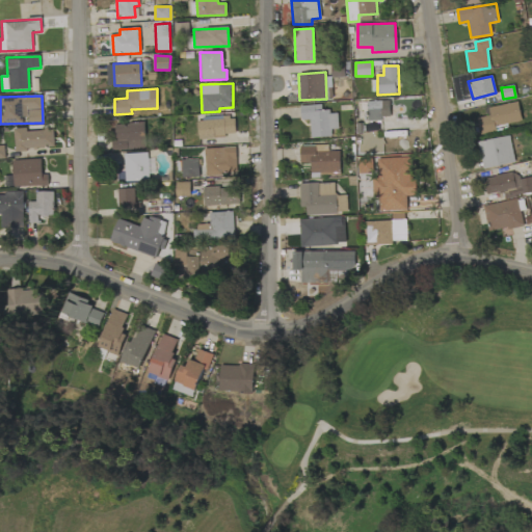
[(360,121),(390,118),(390,101),(360,102),(360,121)]
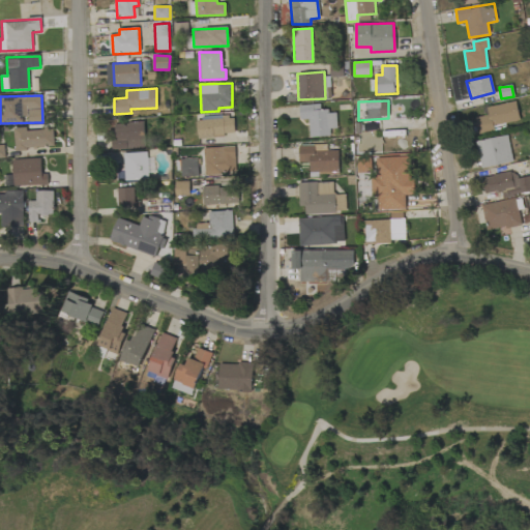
[(478,135),(506,128),(505,123),(520,120),(516,101),(487,107),(488,115),(475,117),(478,135)]
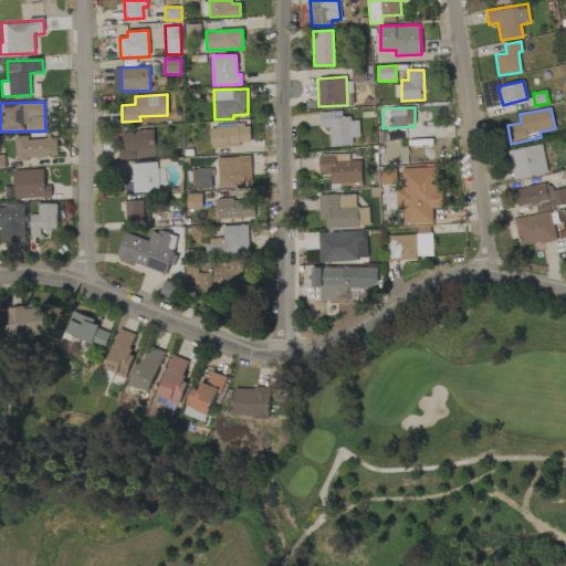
[(359,118),(343,119),(343,112),(320,113),(320,128),(329,127),(331,146),(353,146),(353,137),(360,137),(359,118)]
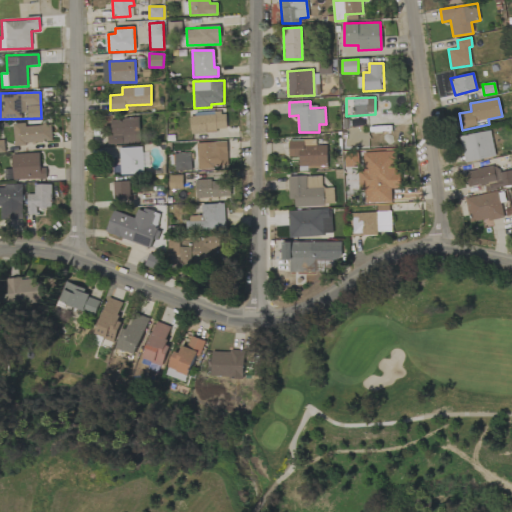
[(189,114),(190,133),(227,131),(226,112),(189,114)]
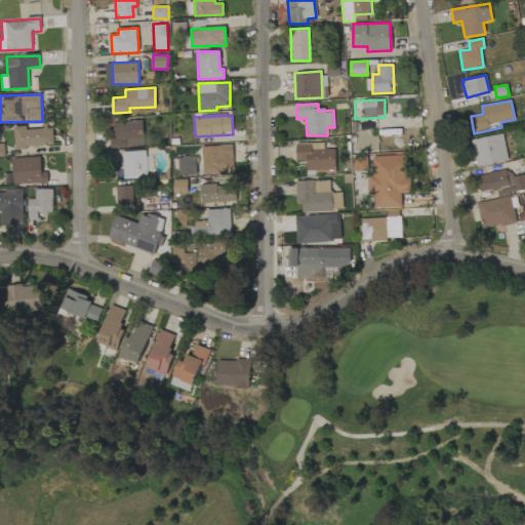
[(113,148),(144,147),(143,121),(112,122),(113,148)]
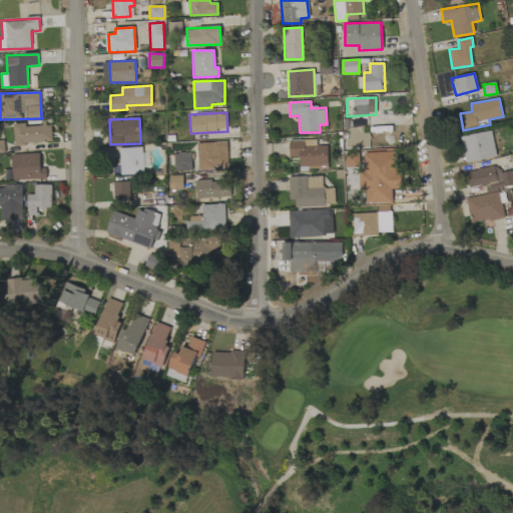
[(13,126),(14,144),(52,142),(51,124),(13,126)]
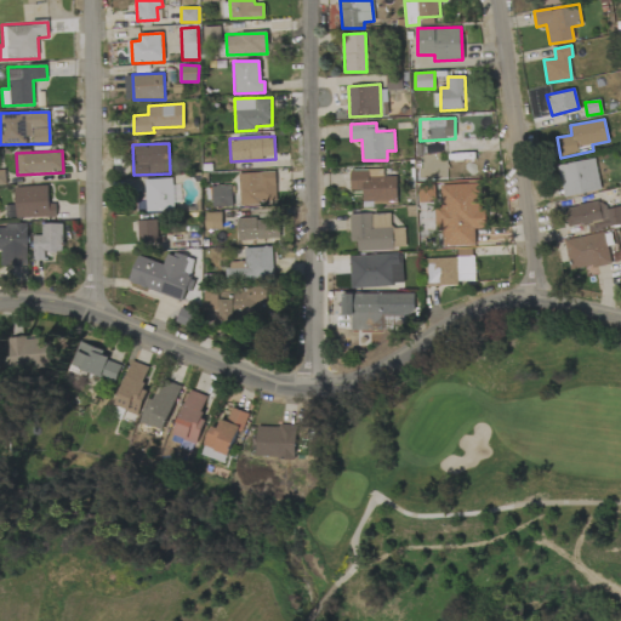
[(557,166),(564,198),(602,189),(594,158),(557,166)]
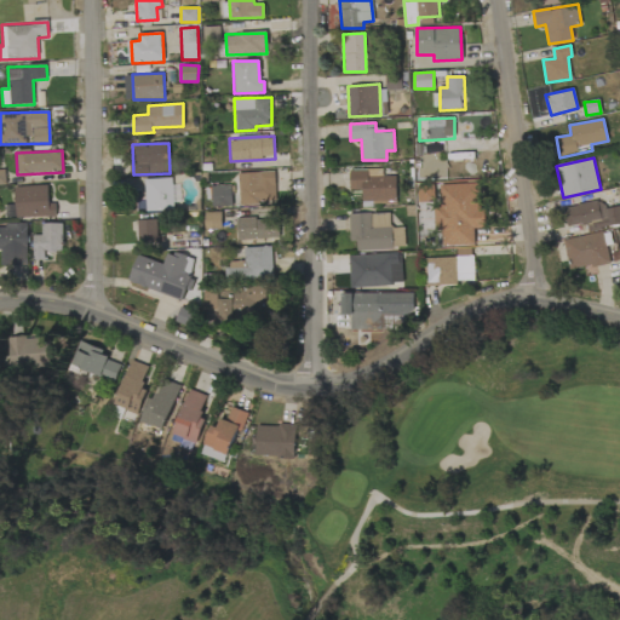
[(383,170),(349,170),(349,189),(361,189),(362,201),(396,200),(396,176),(383,176),(383,170)]
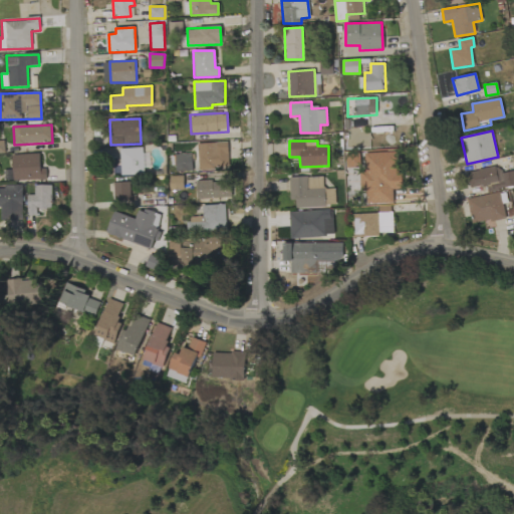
[(227,143),(197,144),(198,169),(228,168),(227,143)]
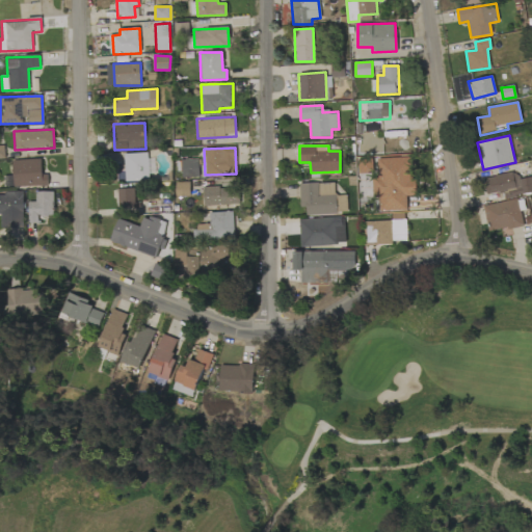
[(149,181),(149,174),(152,174),(151,153),(124,153),(125,182),(149,181)]
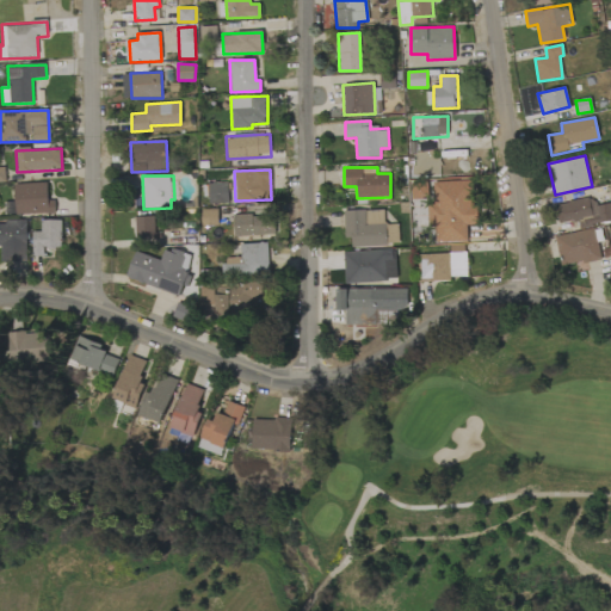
[(433,181),(434,205),(427,205),(429,227),(436,227),(437,242),(468,241),(467,228),(477,228),(476,204),(471,204),(470,180),(433,181)]
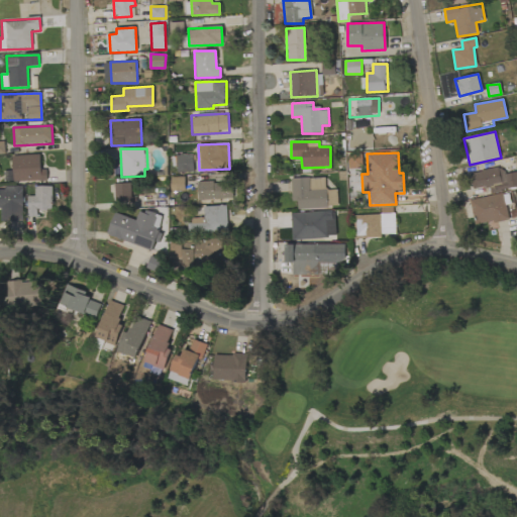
[(46,181),(46,169),(40,170),(40,154),(12,156),(12,182),(46,181)]
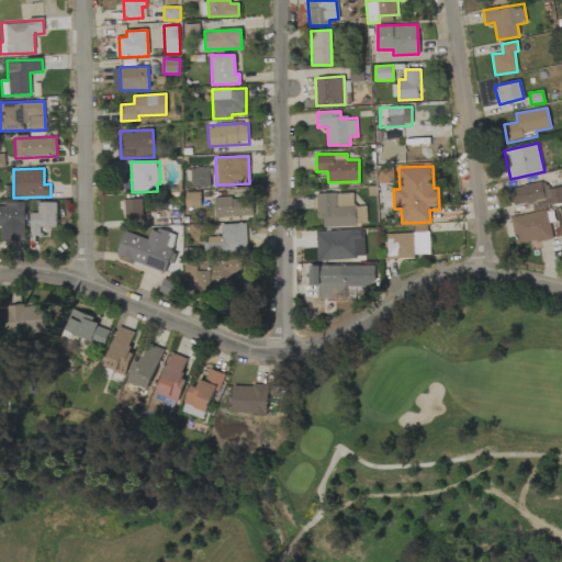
[(211,184),(210,168),(191,169),(192,186),(211,184)]
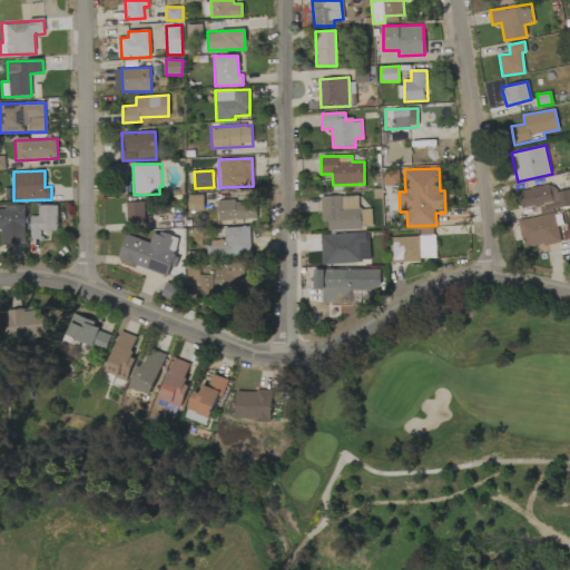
[(569,189),(553,192),(552,185),(518,189),(520,208),(542,206),(542,210),(569,206),(569,189)]
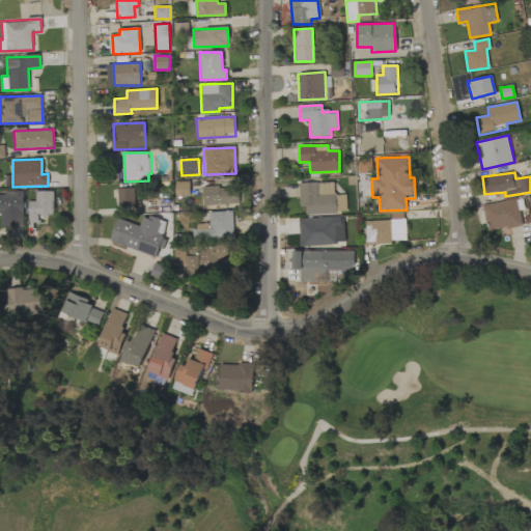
[(175,196),(190,195),(189,182),(175,183),(175,196)]
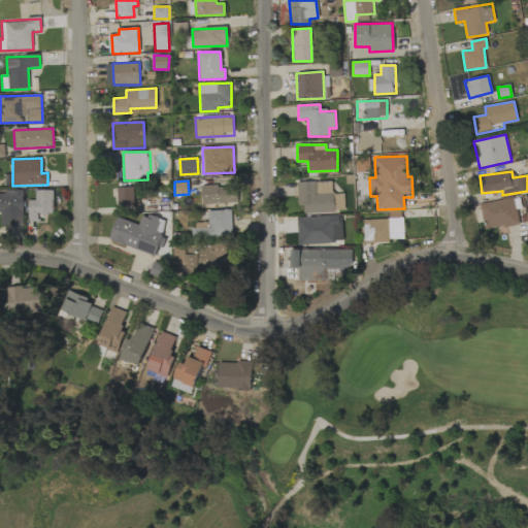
[(303,212),(344,211),(344,193),(332,194),(332,180),(296,182),(297,205),(303,205),(303,212)]
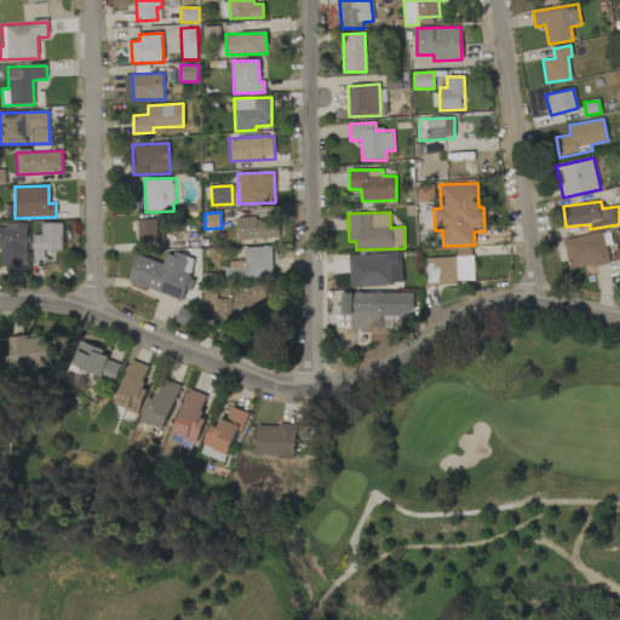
[(271,239),(271,218),(236,219),(237,240),(271,239)]
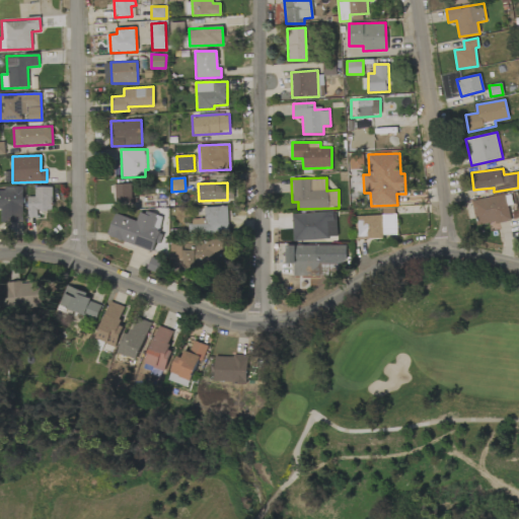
[(115,184),(115,204),(133,203),(133,183),(115,184)]
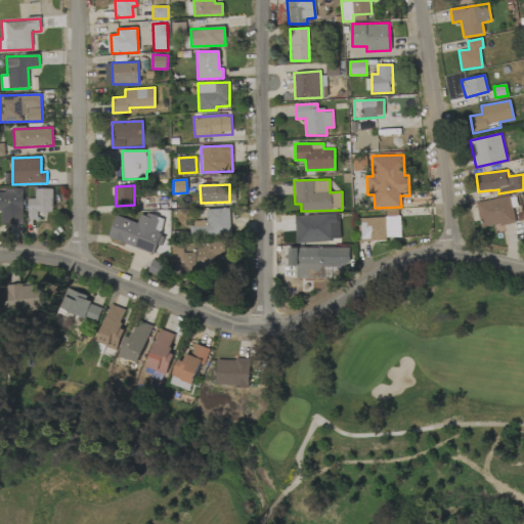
[(28,199),(28,220),(37,220),(37,212),(52,212),(51,188),(35,188),(35,199),(28,199)]
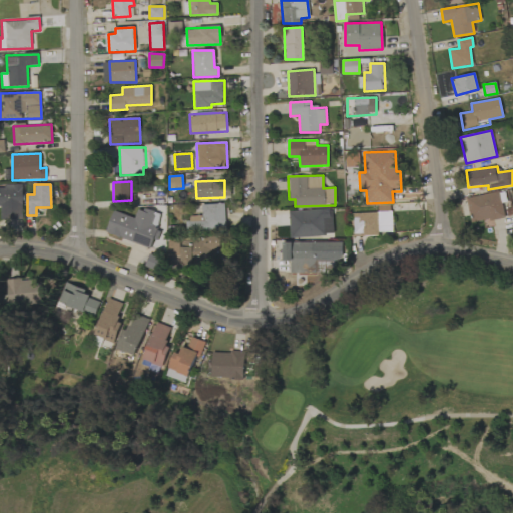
[(22,186),(0,185),(0,206),(1,206),(0,219),(22,219),(22,186)]
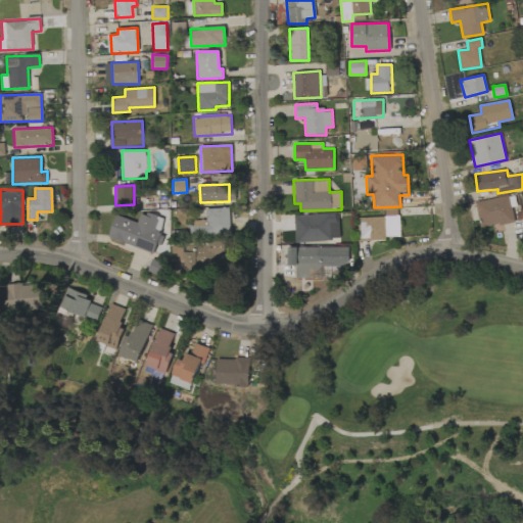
[(514,222),(509,195),(475,202),(480,228),(514,222)]
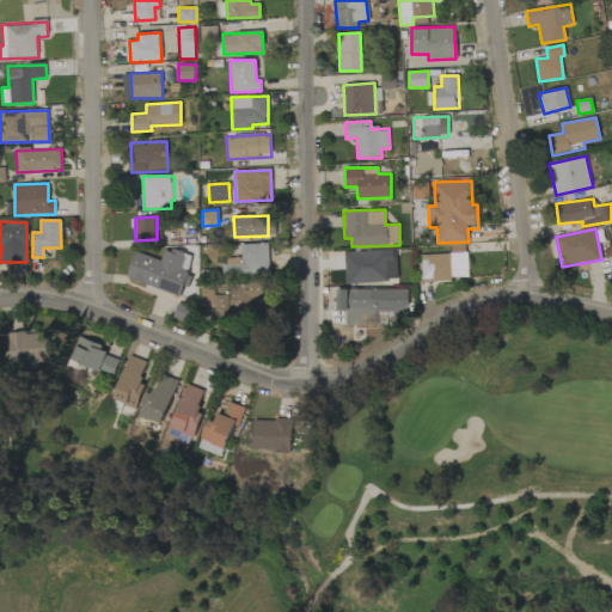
[(240,244),(242,258),(226,258),(226,273),(269,271),(268,243),(240,244)]
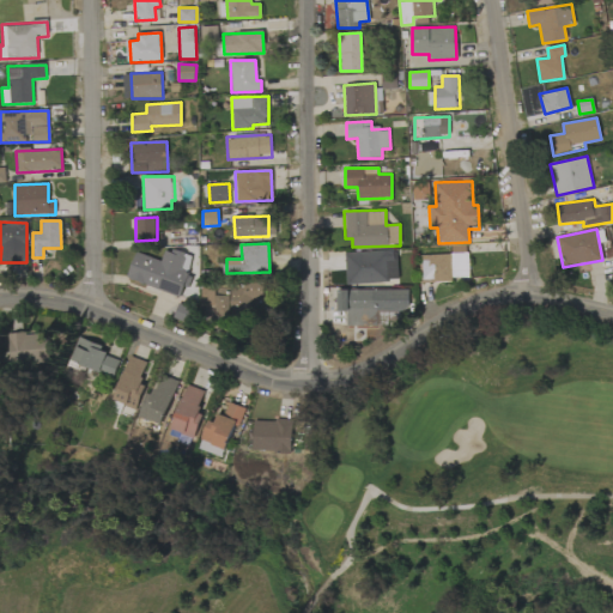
[(182,297),(189,275),(178,272),(184,254),(165,248),(162,260),(135,253),(127,279),(182,297)]
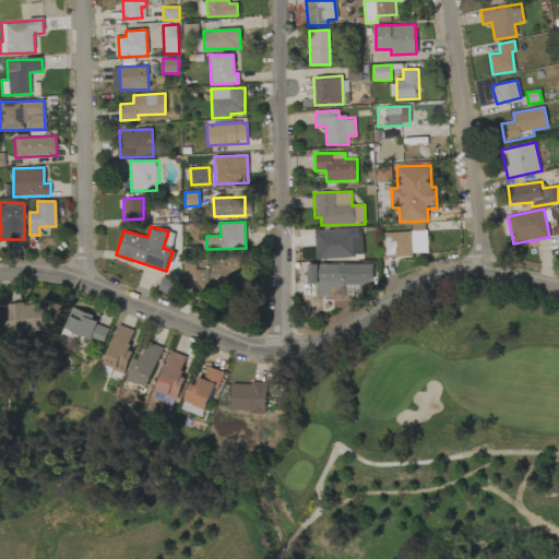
[(313,230),(314,259),(363,257),(361,228),(313,230)]
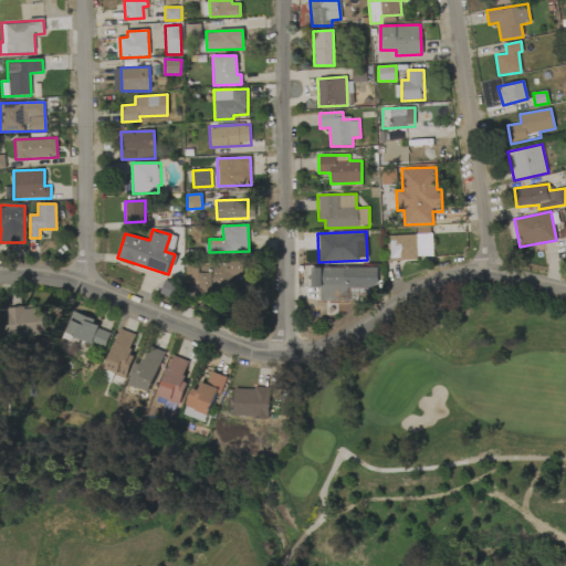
[(387,236),(387,260),(432,259),(432,234),(387,236)]
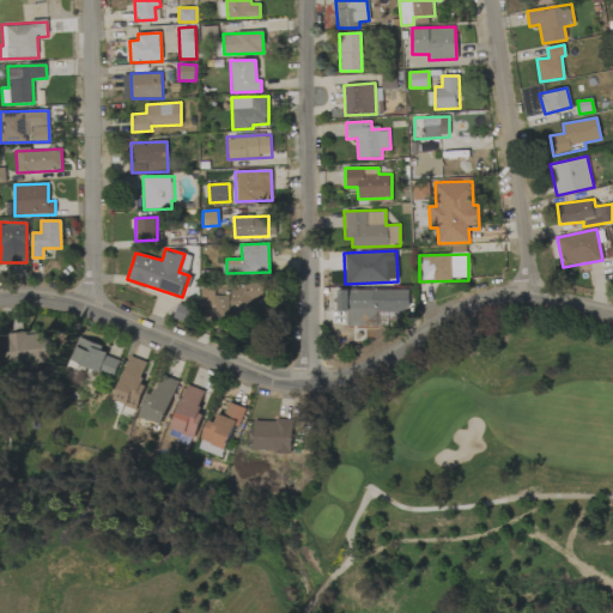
[(201,305),(216,305),(216,315),(261,315),(262,286),(201,285),(201,305)]
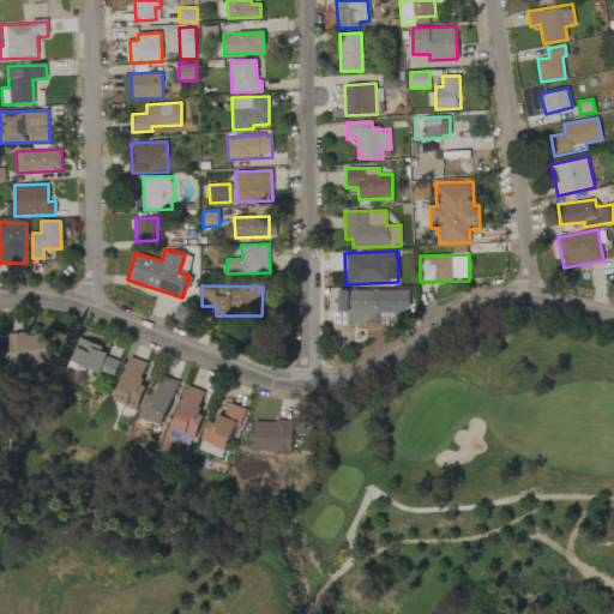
[(337,290),(338,312),(347,312),(347,326),(399,325),(399,311),(409,311),(409,290),(337,290)]
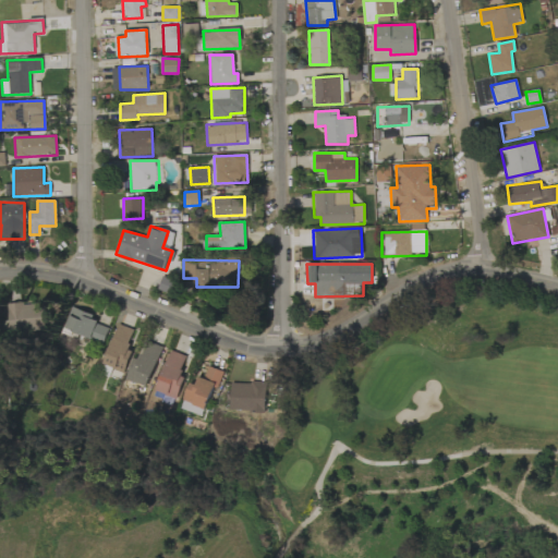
[(9,331),(45,330),(44,303),(8,304),(9,331)]
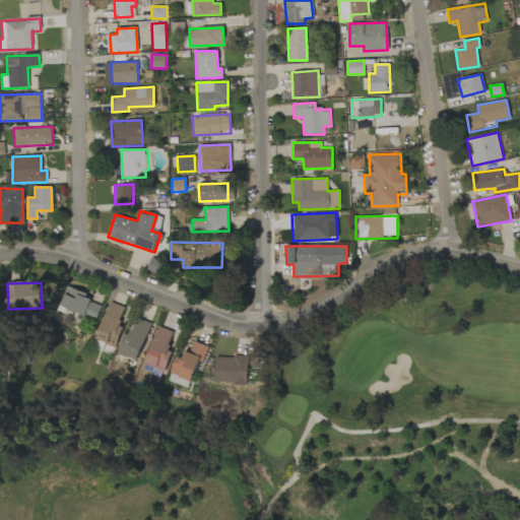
[(98,318),(101,305),(87,302),(89,293),(65,287),(60,309),(98,318)]
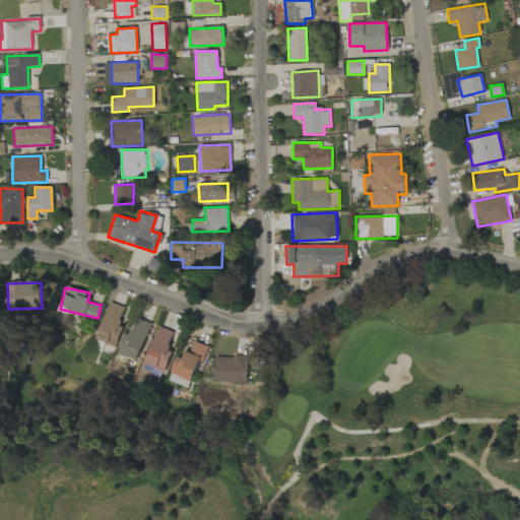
[(127,309),(110,302),(95,341),(114,347),(127,309)]
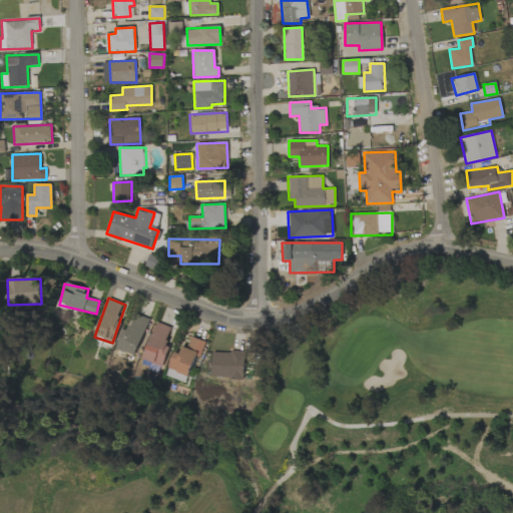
[(117,350),(135,356),(149,319),(130,313),(117,350)]
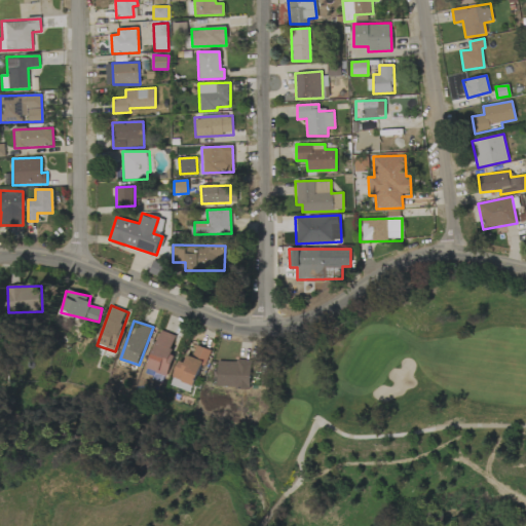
[(148,370),(166,374),(177,335),(157,330),(148,370)]
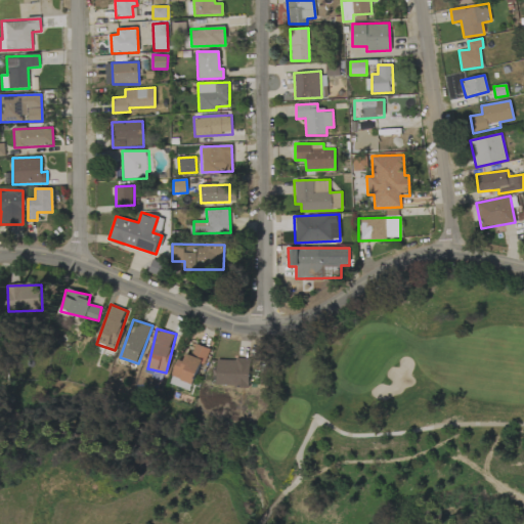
[(207,348),(194,344),(190,355),(182,353),(175,377),(197,384),(207,348)]
